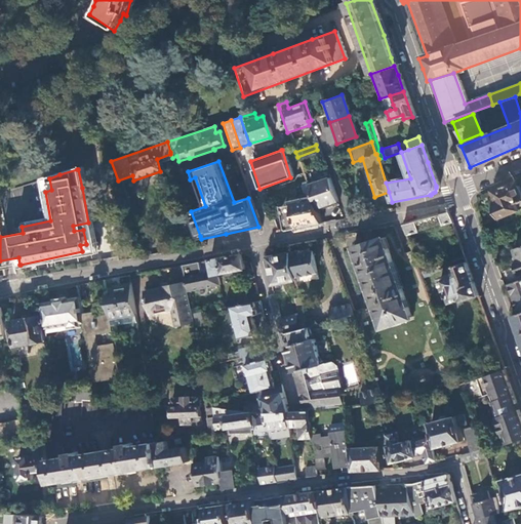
[(315,210),(335,203),(327,178),(306,186),(315,210)]
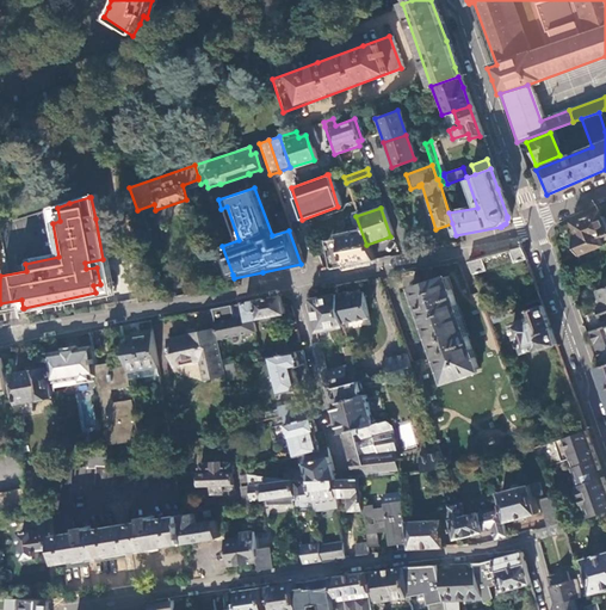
[(346,265),(371,260),(366,245),(356,216),(354,211),(351,213),(348,219),(350,222),(353,225),(356,234),(347,236),(346,235),(335,238),(325,240),(329,269),(346,265)]
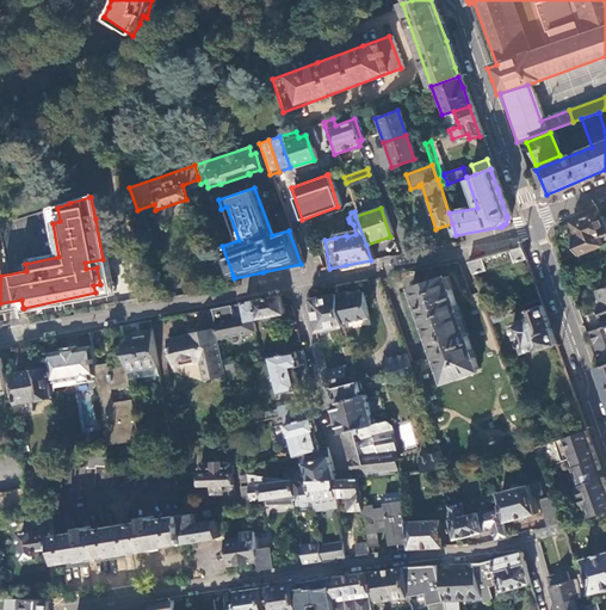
[(605,230),(598,211),(570,222),(575,234),(570,236),(573,241),(572,241),(573,244),(572,245),(570,247),(572,251),(573,253),(575,254),(576,257),(605,244),(605,230)]
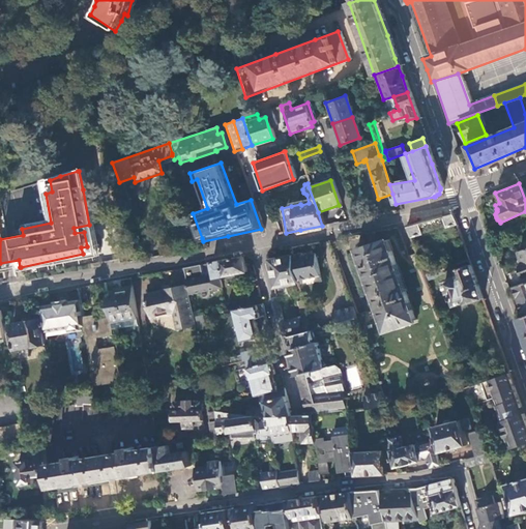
[(449,212),(439,215),(443,228),(454,225),(449,212)]
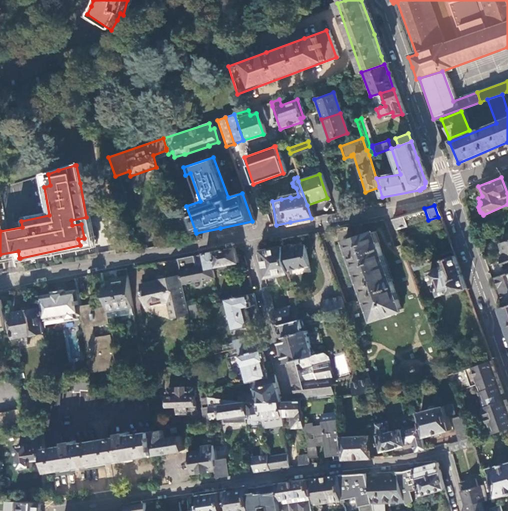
[(172,211),(181,235),(195,230),(186,206),(172,211)]
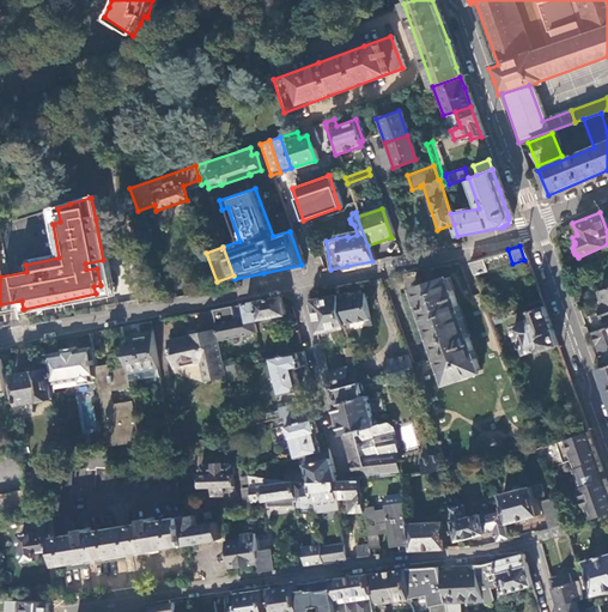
[(481,258),(468,261),(473,274),(485,272),(481,258)]
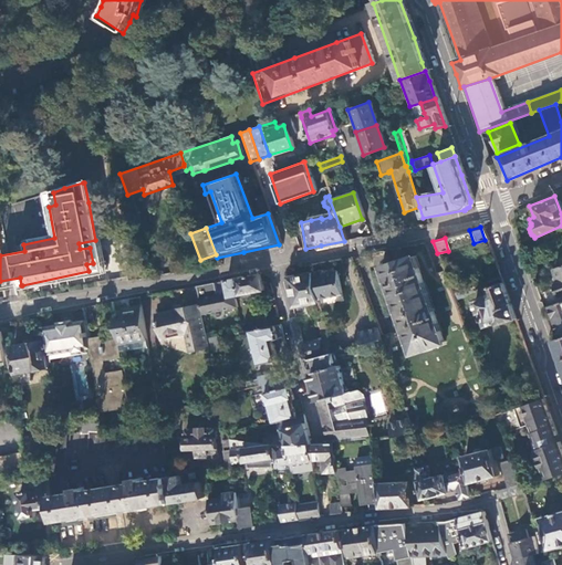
[(408,431),(490,411),(464,335),(453,300),(450,294),(443,270),(419,278),(412,255),(377,268),(382,282),(395,321),(397,328),(376,336),(377,339),(404,419),(408,431)]
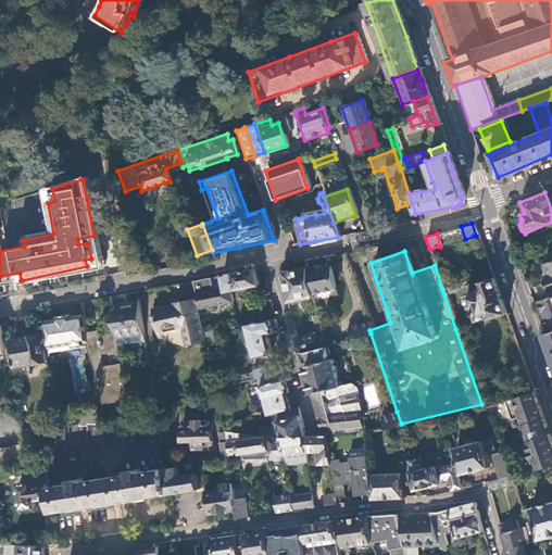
[(551,261),(541,266),(546,278),(542,279),(547,291),(551,289),(551,261)]
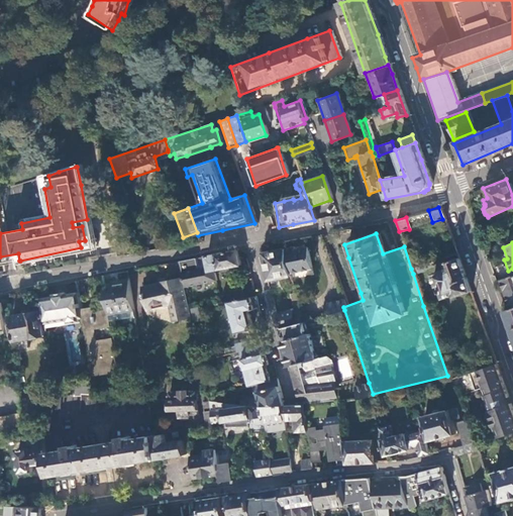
[(284,248),(289,276),(290,276),(289,273),(310,269),(306,247),(293,249),(292,247),(284,248)]
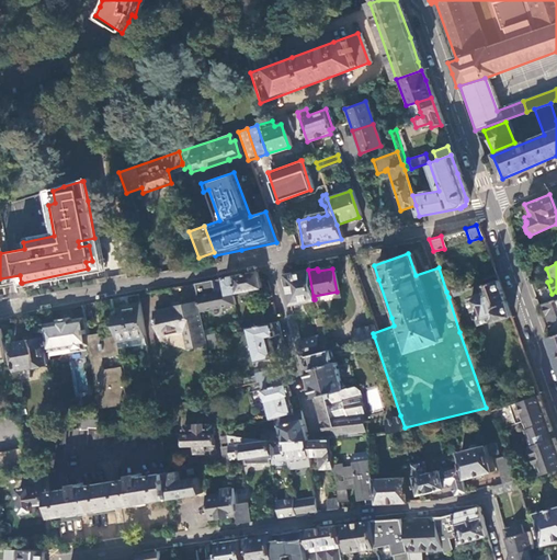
[(281,280),(287,305),(314,299),(308,270),(284,275),(281,280)]
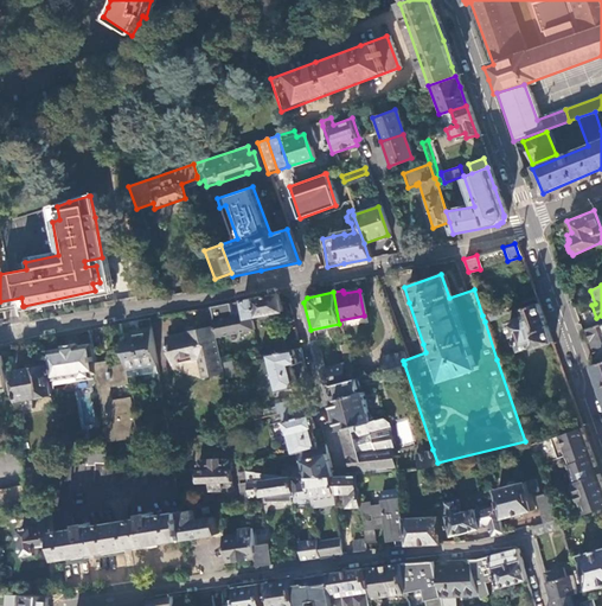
[(242,314),(210,320),(213,338),(250,331),(248,319),(280,313),(276,295),(256,299),(238,303),(242,314)]
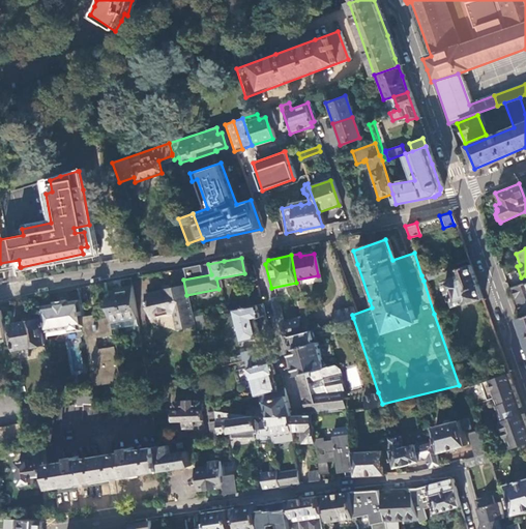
[(463,304),(479,298),(472,277),(468,265),(453,270),(455,274),(450,276),(450,278),(440,282),(444,295),(446,294),(450,306),(462,302),(463,304)]
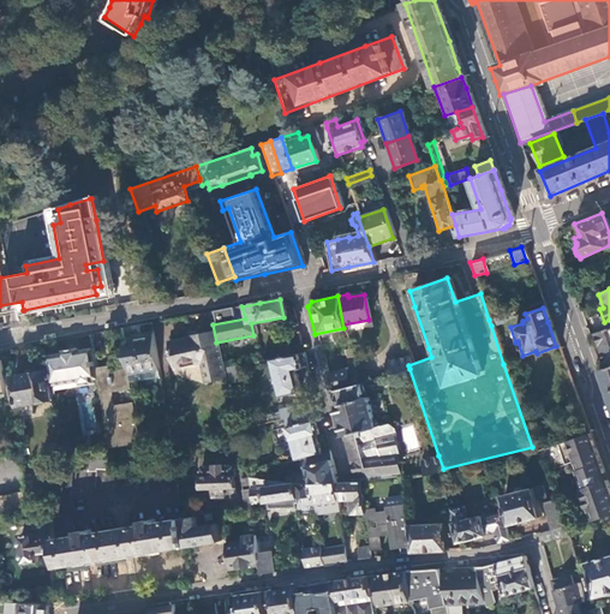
[(489,320),(491,326),(501,323),(500,321),(509,319),(507,313),(489,320)]
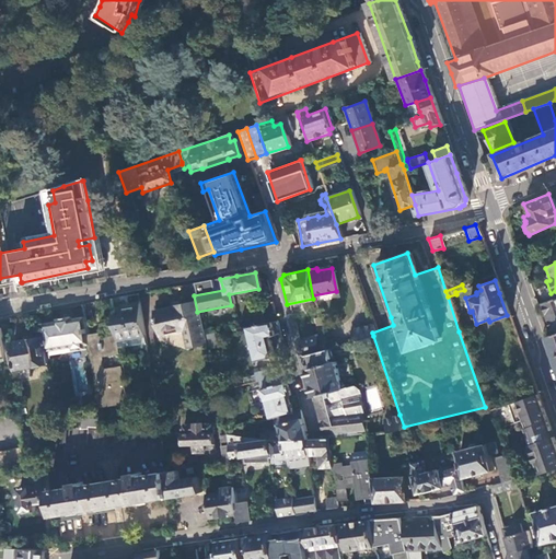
[(555,298),(541,304),(551,332),(555,328),(555,298)]
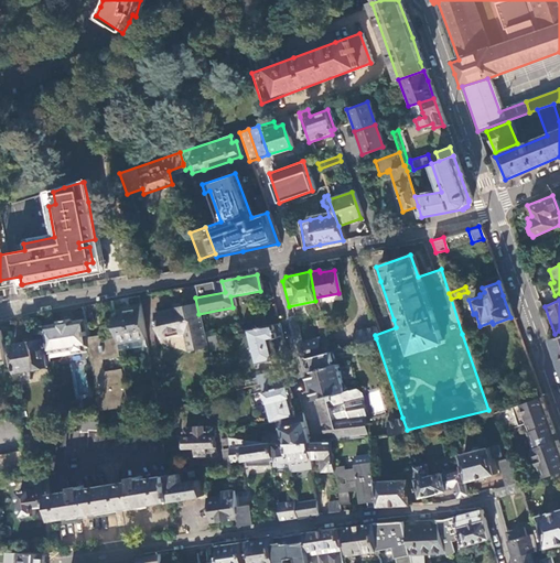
[(142,337),(138,304),(117,307),(117,311),(109,312),(114,336),(115,342),(142,337)]
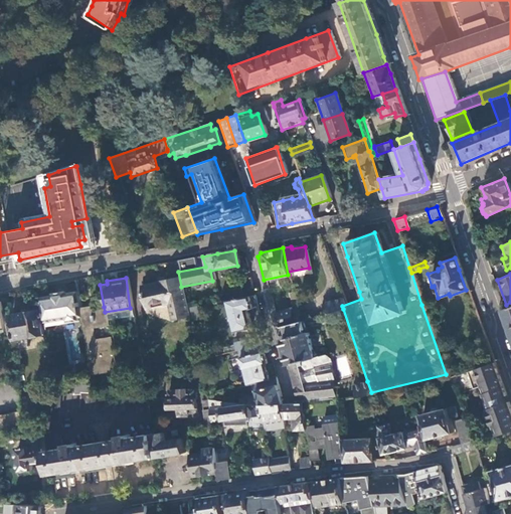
[(166,305),(170,320),(186,317),(178,279),(141,287),(145,309),(166,305)]
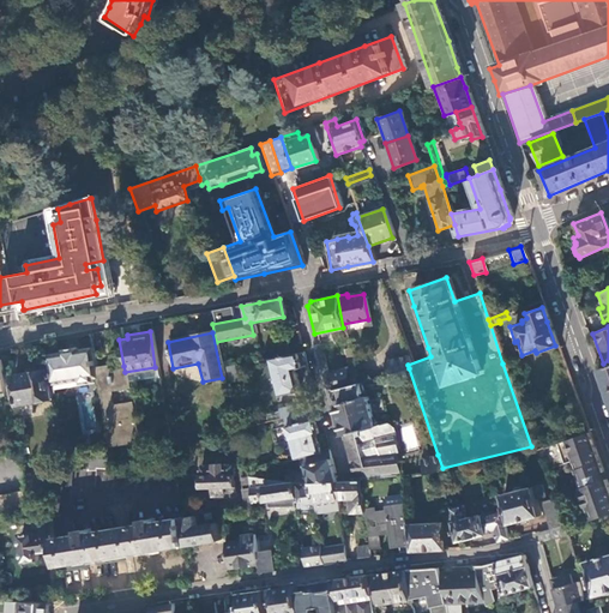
[(300,354),(297,344),(278,348),(279,358),(300,354)]
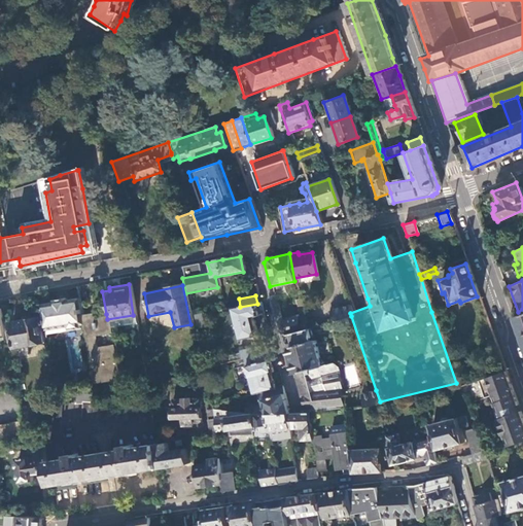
[(49,304),(38,305),(42,329),(65,326),(66,329),(77,327),(76,324),(80,323),(79,318),(76,299),(64,301),(64,299),(48,301),(49,304)]
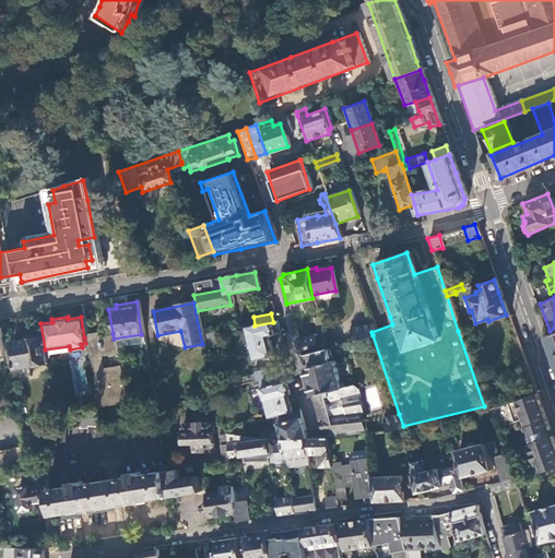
[(255,325),(243,327),(251,361),(270,356),(266,337),(276,334),(273,322),(255,325)]
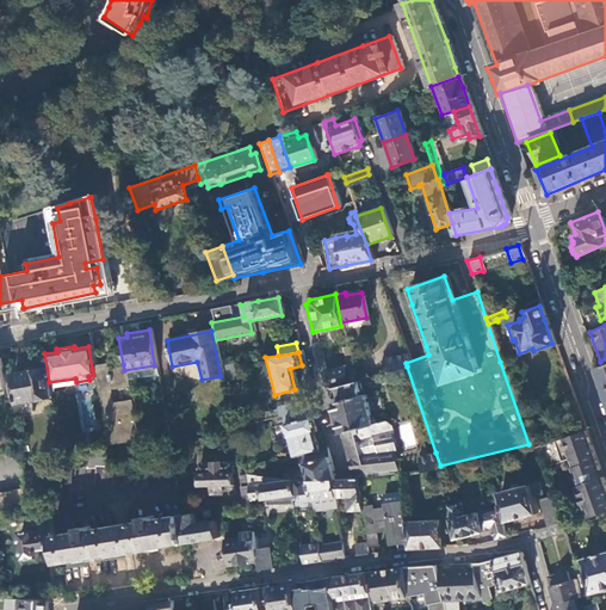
[(406,363),(402,355),(383,359),(387,373),(407,367),(406,363)]
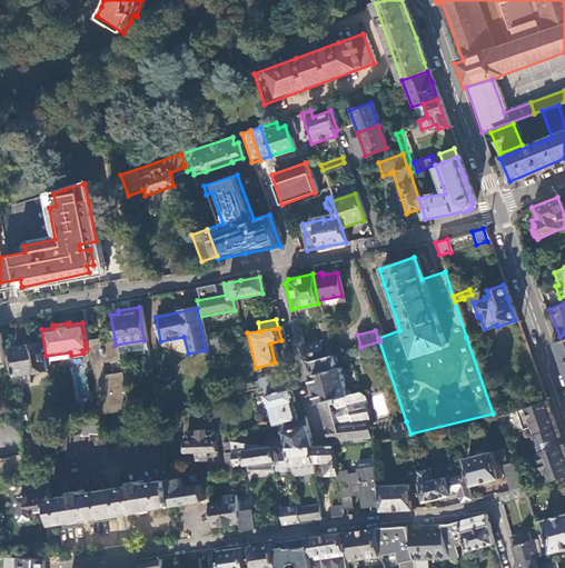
[(564,338),(553,344),(563,371),(564,379),(564,338)]
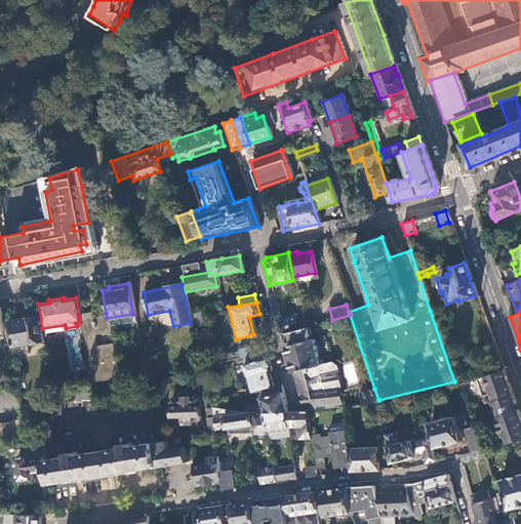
[(106,313),(79,317),(80,322),(90,379),(117,376),(111,344),(95,346),(93,334),(109,332),(108,327),(107,318),(106,313)]
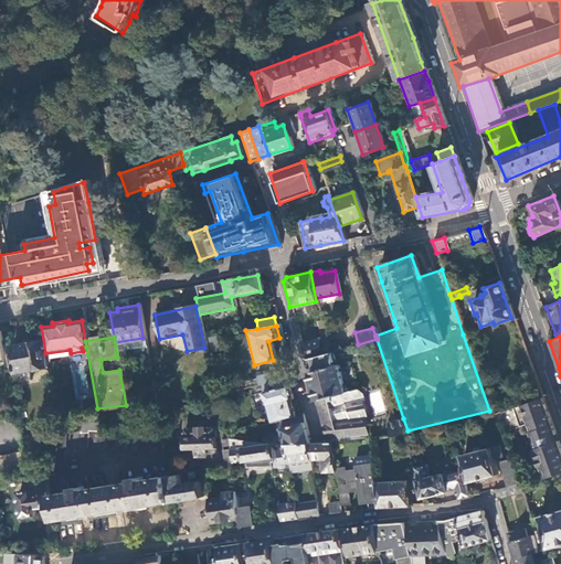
[(212,337),(204,338),(209,359),(214,358),(213,352),(215,351),(212,337)]
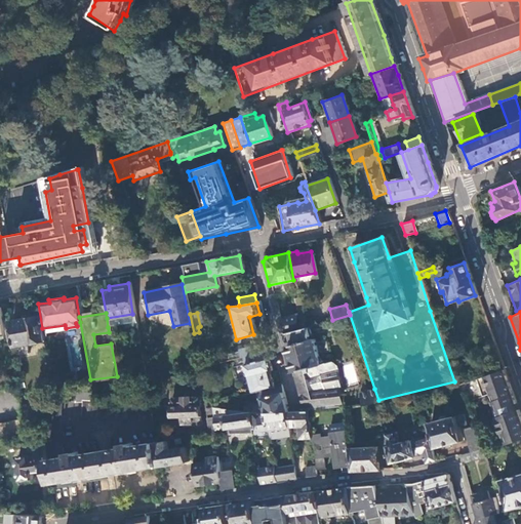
[(15,345),(17,352),(25,351),(24,344),(43,340),(38,316),(34,317),(33,314),(18,316),(19,320),(9,321),(13,346),(15,345)]
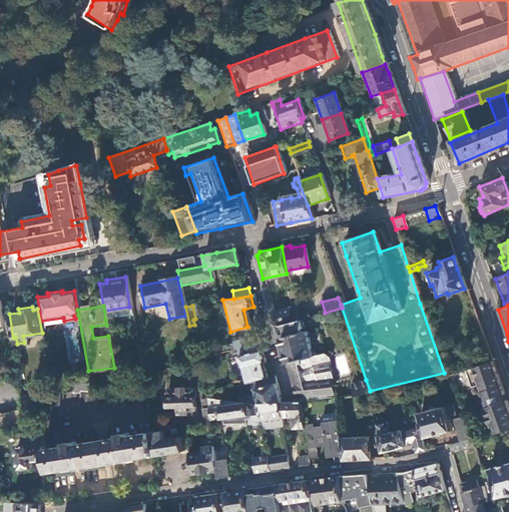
[(104,311),(105,320),(131,316),(129,307),(104,311)]
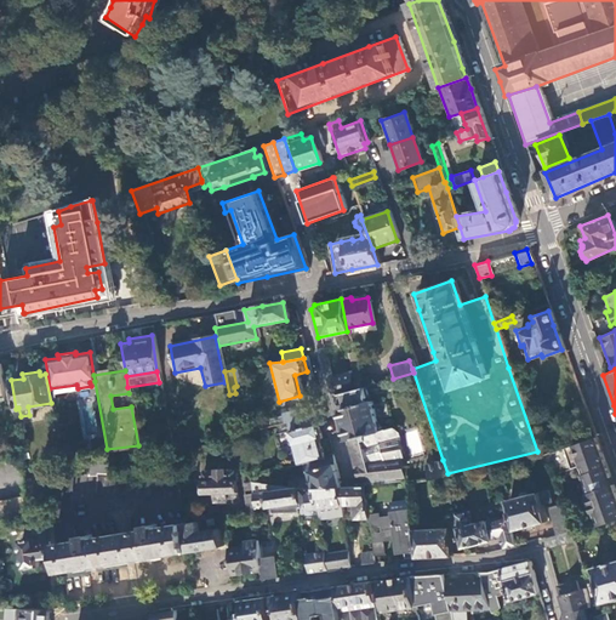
[(348,375),(352,388),(361,386),(358,373),(348,375)]
